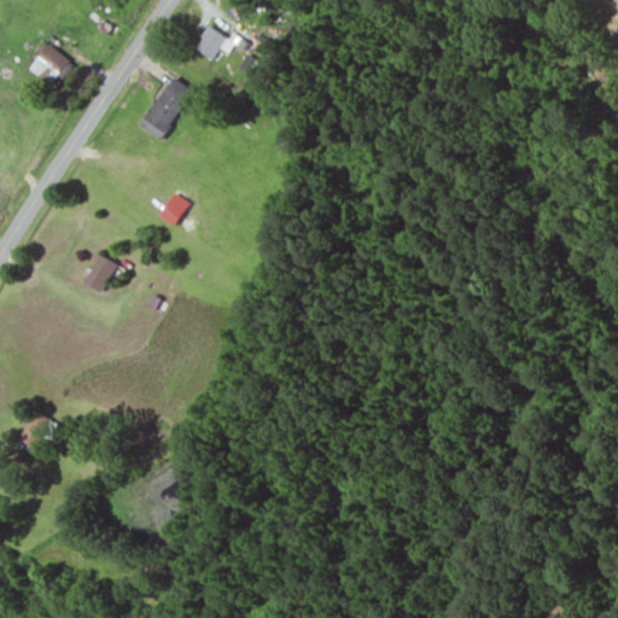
[(194,47),(213,57),(226,34),(208,24),(194,47)]
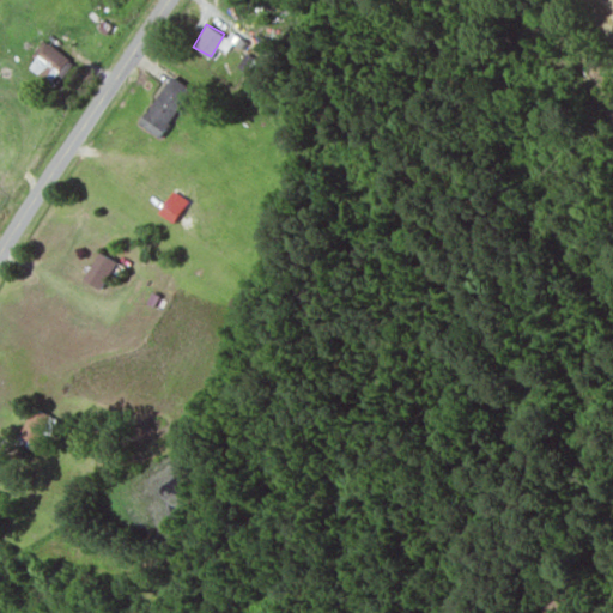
[(50,82),(68,58),(48,42),(30,66),(50,82)]
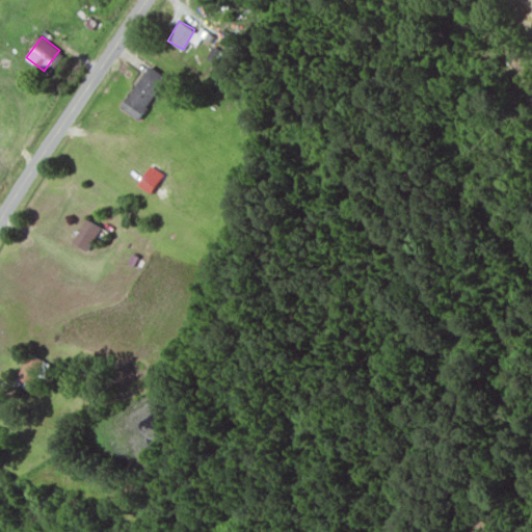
[(165,76),(147,64),(122,108),(139,118),(165,76)]
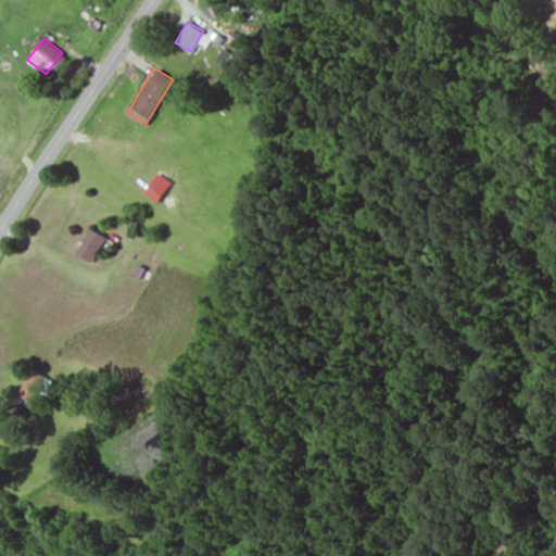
[(105,237),(89,228),(76,252),(91,261),(105,237)]
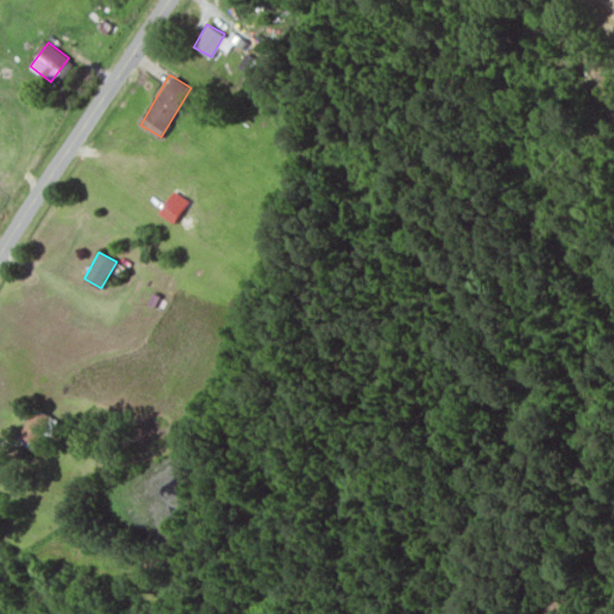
[(50,415),(32,407),(18,435),(37,444),(50,415)]
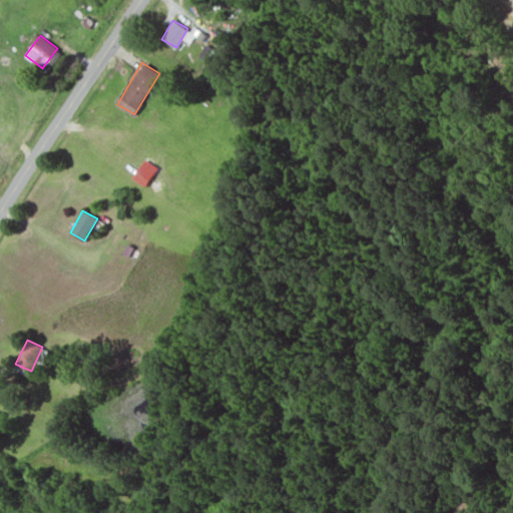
All buildings are outlined.
